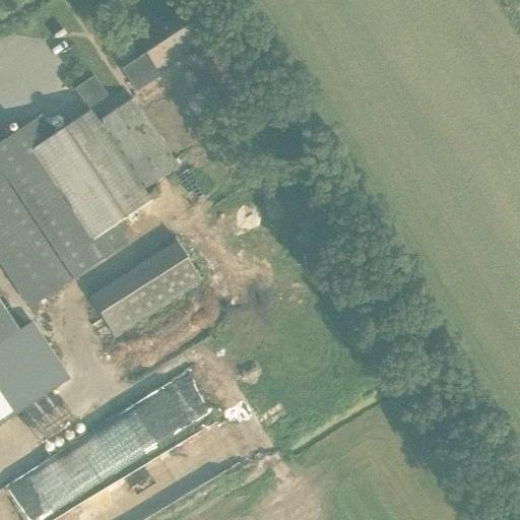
[(202,48),(181,15),(156,31),(152,25),(136,37),(147,53),(122,70),(136,91),(161,75),(156,67),(185,49),(189,56),(202,48)]
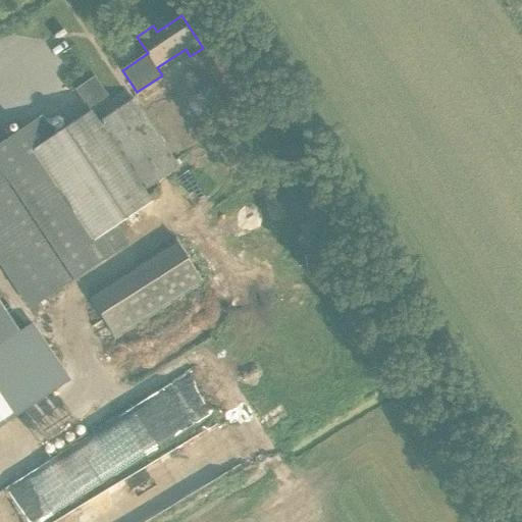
[(138,41),(113,51),(117,60),(142,50),(138,41)]
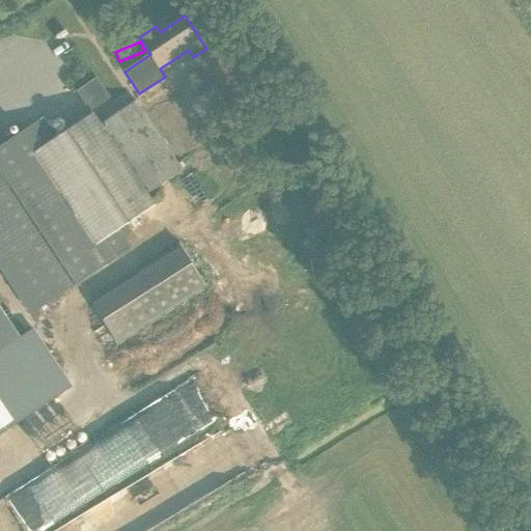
[(0,430),(71,386),(34,329),(21,337),(0,305),(0,267),(31,313),(131,247),(119,230),(155,207),(146,194),(182,170),(135,101),(101,123),(93,114),(58,138),(44,116),(0,145),(0,430)]
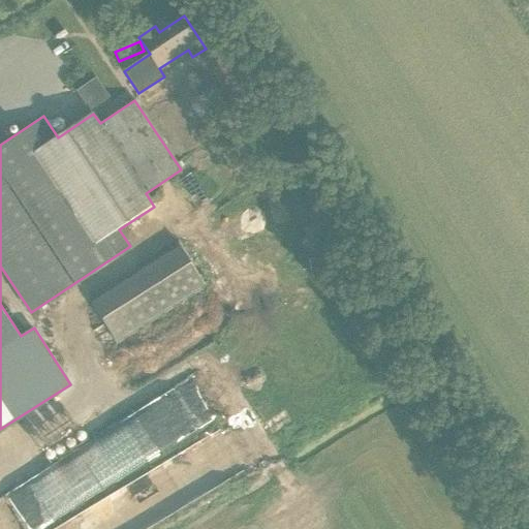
[(179,246),(93,300),(119,340),(204,286),(179,246)]
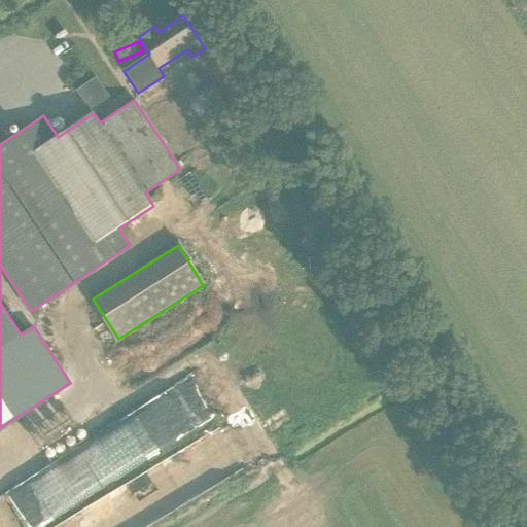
[(8,450),(25,471),(90,420),(73,399),(8,450)]
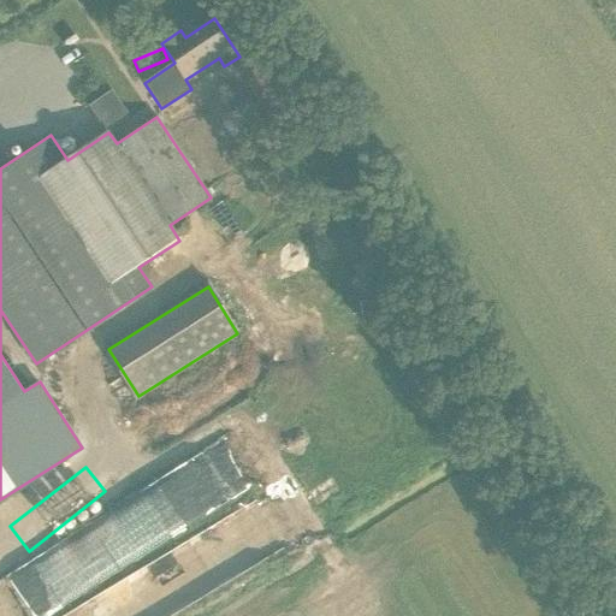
[(0,593),(0,597),(12,615),(106,551),(93,531),(0,593)]
